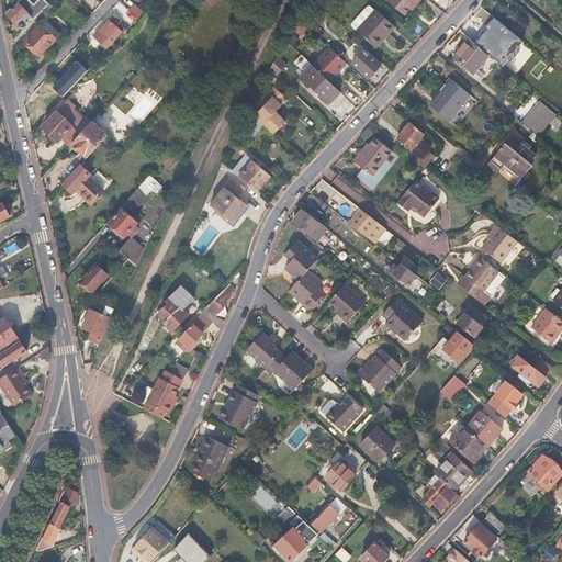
[(31,19),(38,25),(55,9),(45,0),(38,0),(35,4),(30,0),(20,0),(17,3),(20,6),(13,11),(11,9),(7,13),(17,23),(14,26),(18,30),(20,27),(24,27),(25,26),(25,23),(31,19)]
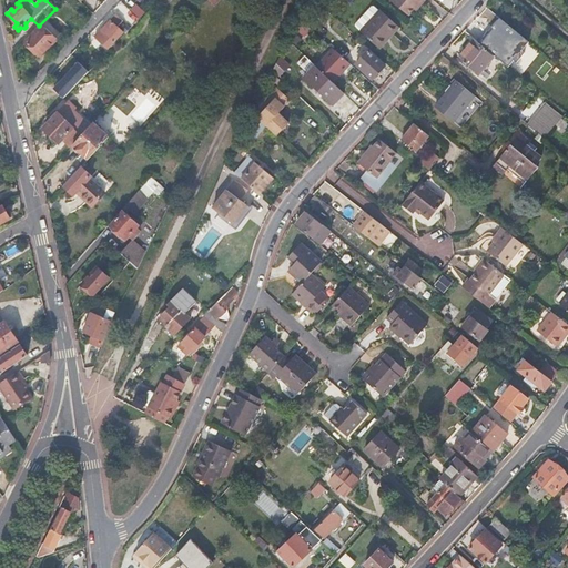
[(422,3),(424,0),(389,0),(407,14),(414,8),(419,1),(422,3)]
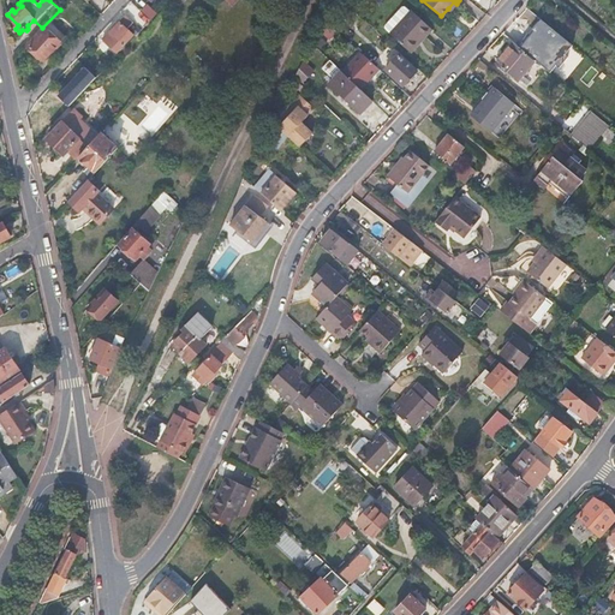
[(358,16),(344,1),(338,10),(352,23),(358,16)]
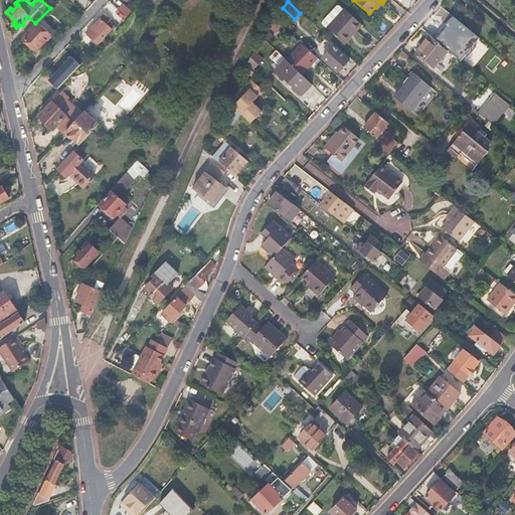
[(345,10),(339,5),(322,22),(328,28),(327,29),(345,45),(363,25),(346,9),(345,10)]
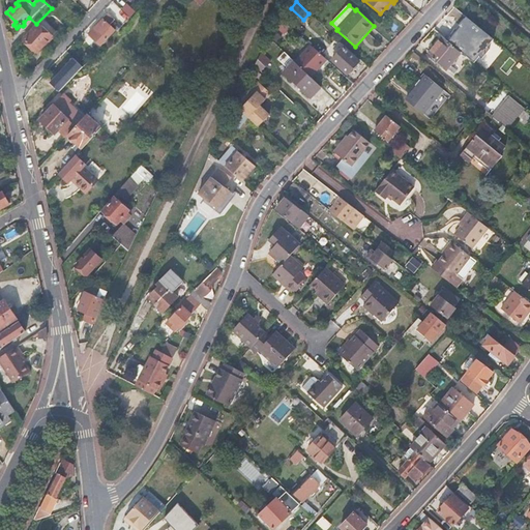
[(181,10),(171,22),(181,30),(190,19),(181,10)]
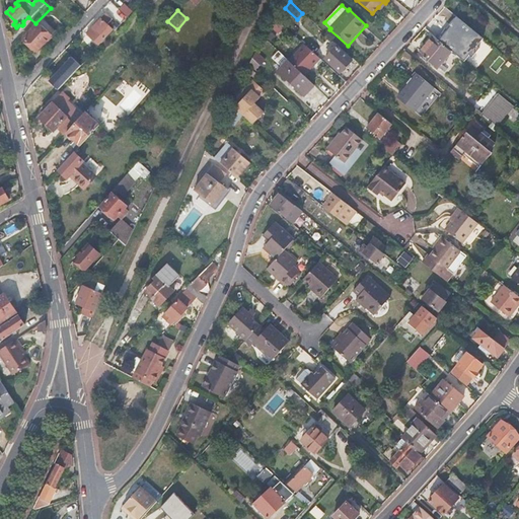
[(288,20),(278,10),(274,18),(283,26),(288,20)]
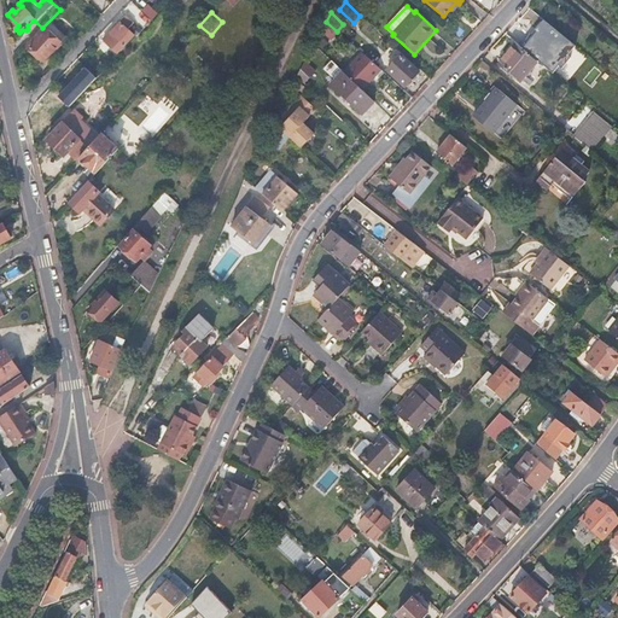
[(133,23),(127,16),(105,40),(118,52),(134,35),(128,28),(133,23)]
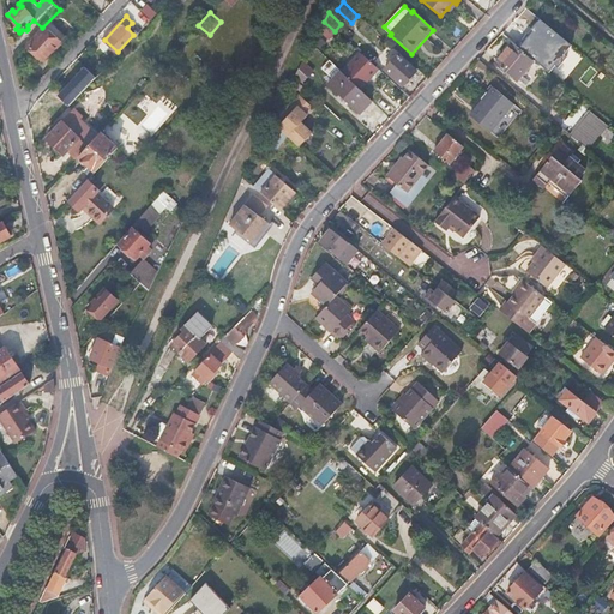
[(527,47),(557,70),(560,65),(564,67),(573,58),(570,54),(577,44),(546,18),(536,29),(540,31),(527,47)]
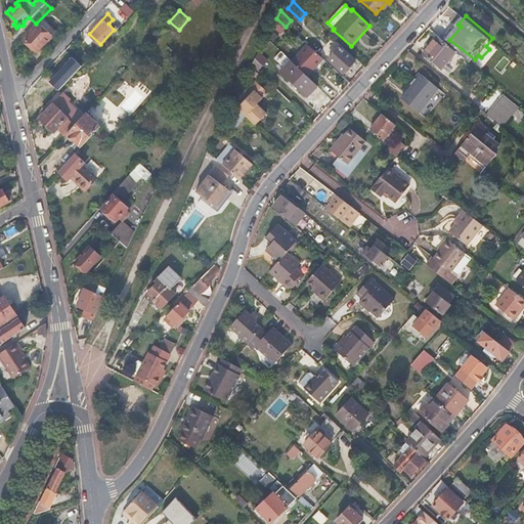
[(276,18),(272,26),(281,33),(287,27),(286,27),(276,18)]
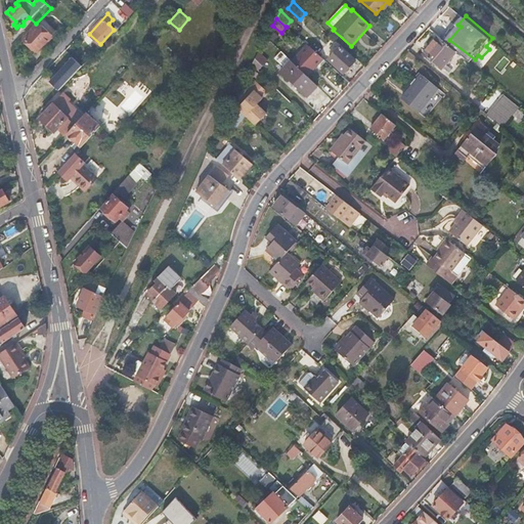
[(37,51),(52,37),(38,24),(24,39),(37,51)]
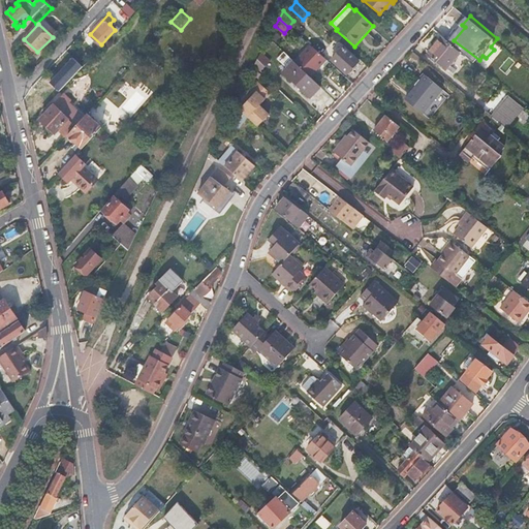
[(461,51),(443,36),(428,55),(445,69),(457,55),(461,51)]
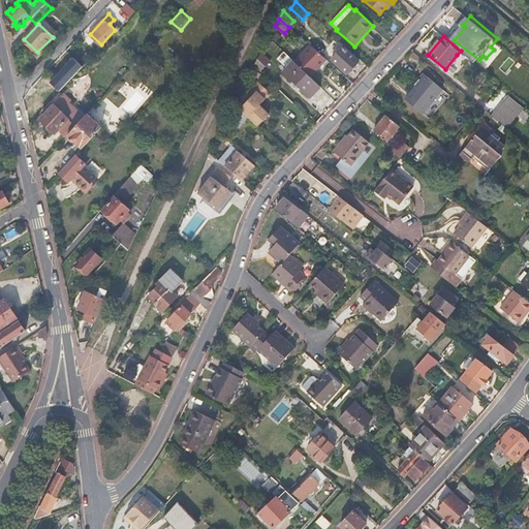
[(322,68),(329,62),(312,48),(311,50),(309,48),(298,59),(302,64),(300,66),(310,76),(319,66),(322,68)]
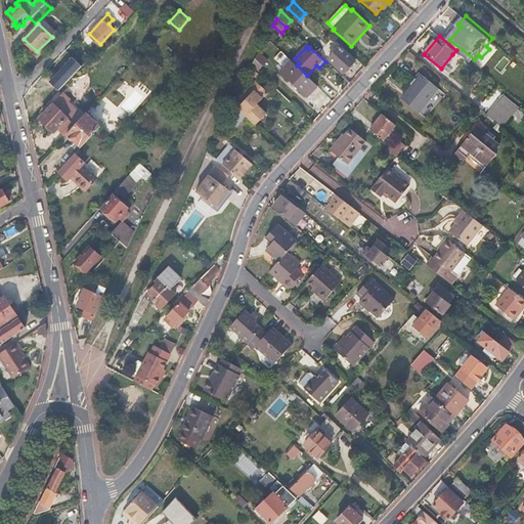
[(356,74),(364,66),(356,58),(355,60),(341,47),(329,60),(344,74),(349,68),(356,74)]
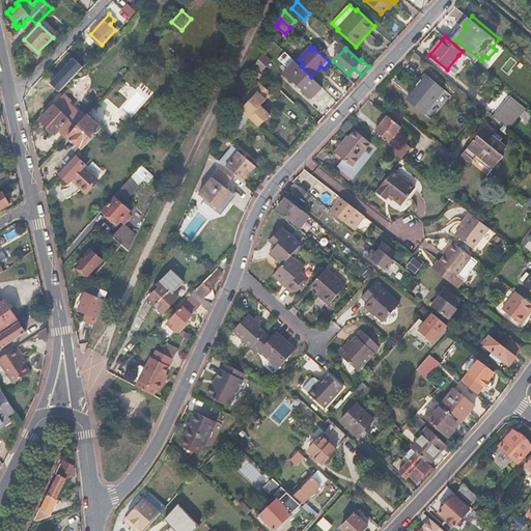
[(463,51),(458,55),(464,59),(468,55),(463,51)]
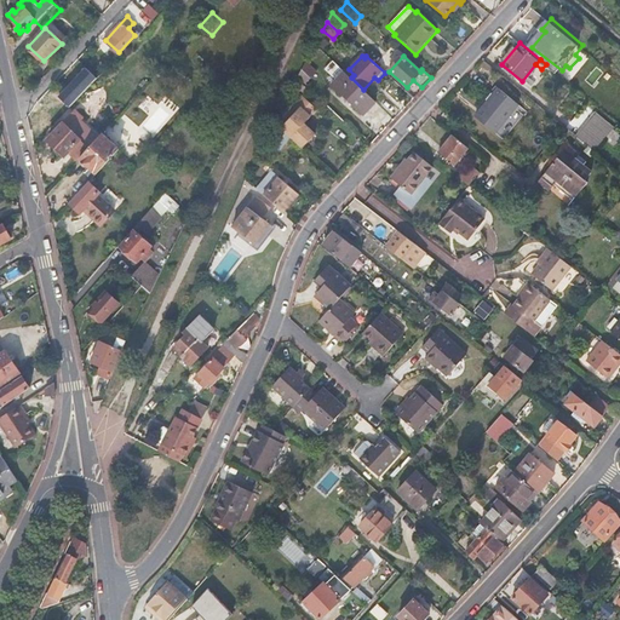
[(306,62),(299,76),(305,84),(316,73),(306,62)]
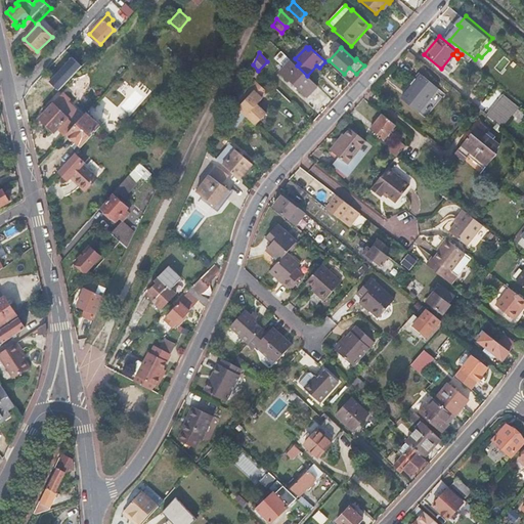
[(48,82),(57,90),(81,66),(72,57),(48,82)]
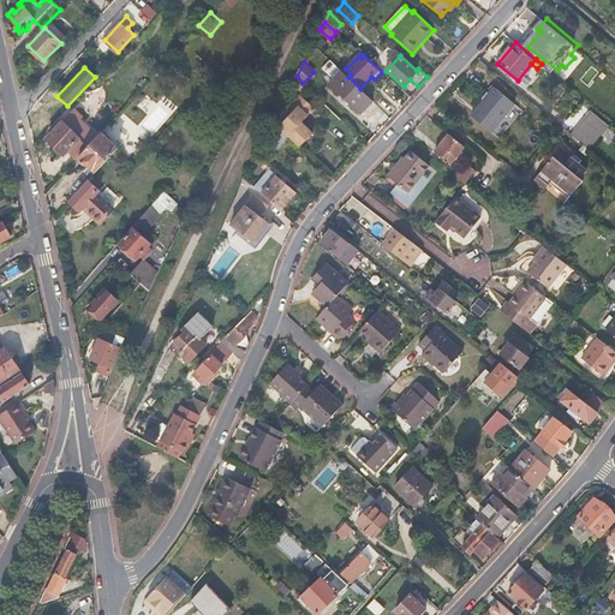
[(362,102),(368,96),(360,89),(348,77),(342,83),(336,78),(330,85),(359,113),(365,107),(362,102)]
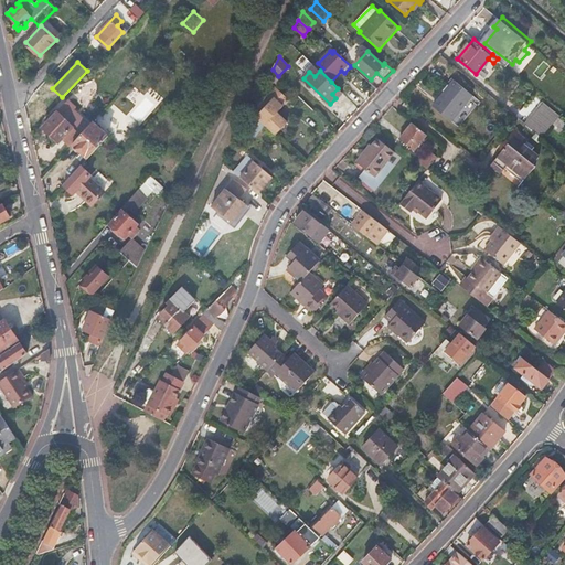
[(454,120),(473,95),(456,80),(435,105),(454,120)]
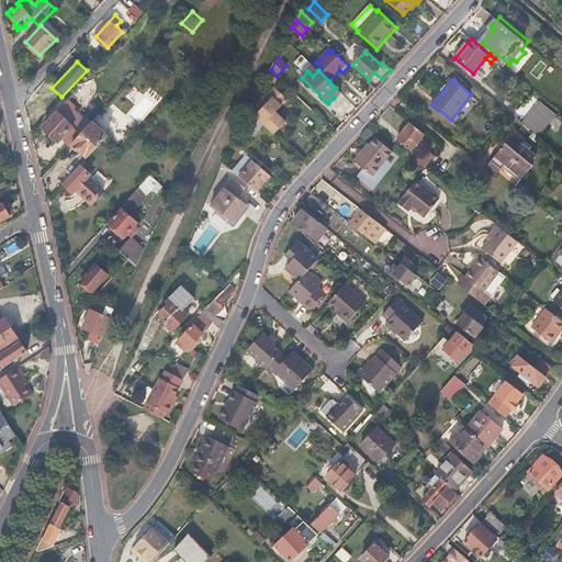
[(273,86),(249,111),(253,114),(265,124),(274,134),(287,122),(277,112),(282,105),(281,105),(288,99),(273,86)]
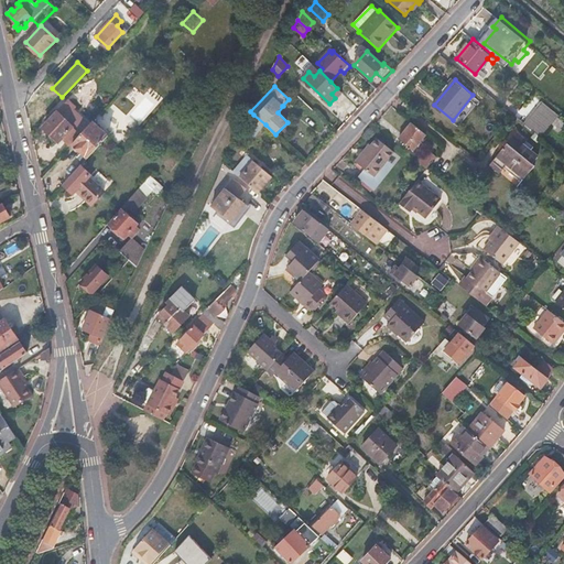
[(514,116),(541,138),(562,112),(535,90),(514,116)]
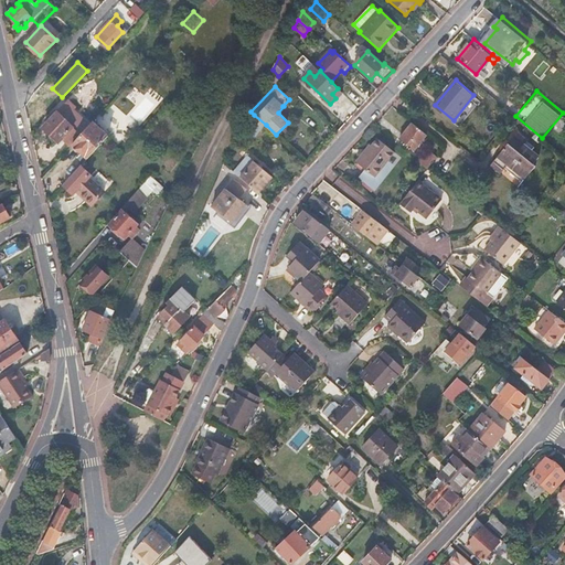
[(63,139),(72,147),(73,146),(89,127),(73,112),(74,109),(67,103),(44,128),(60,142),(63,139)]
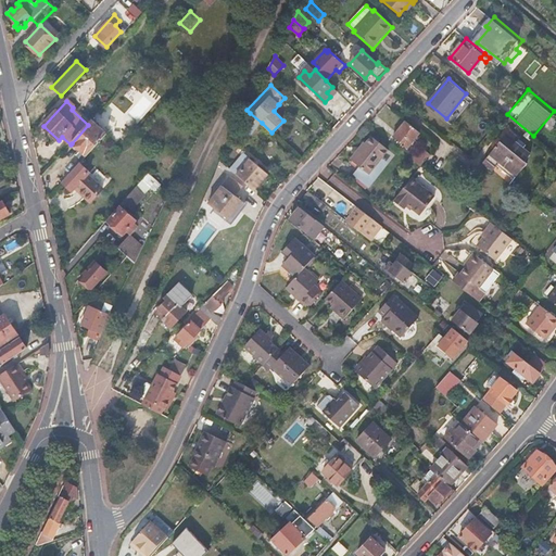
[(262,123),(250,113),(248,116),(249,118),(238,133),(247,140),(262,123)]
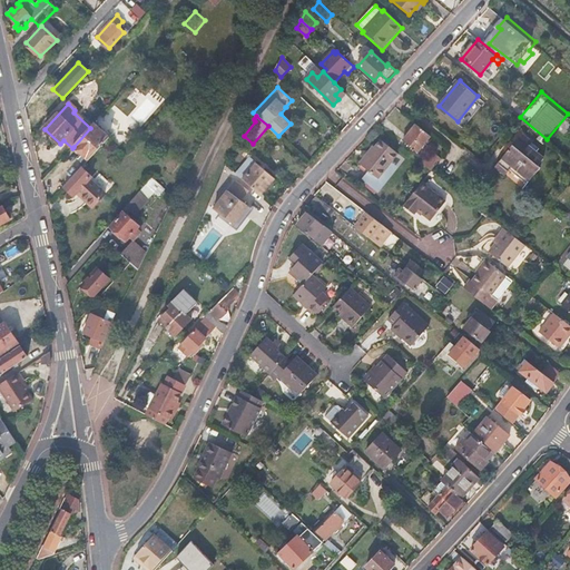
[(74,147),(88,161),(94,156),(104,144),(109,137),(95,124),(90,128),(74,147)]
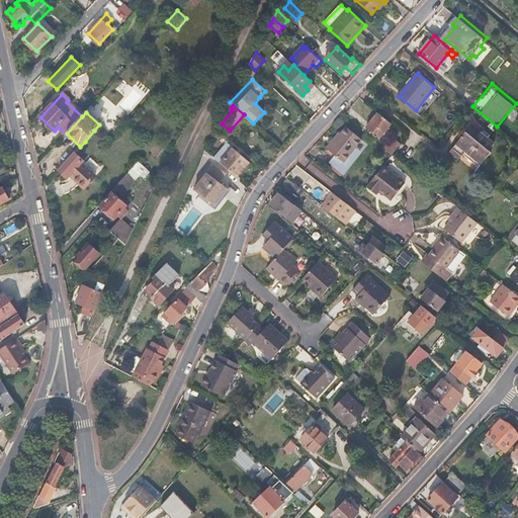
[(378,139),(391,124),(377,113),(365,128),(378,139)]
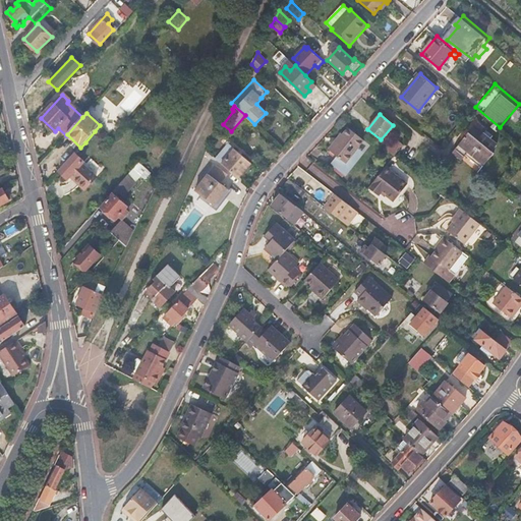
[(493,136),(476,123),(452,151),(461,159),(468,151),(483,164),(493,153),(490,152),(496,146),(489,140),(493,136)]
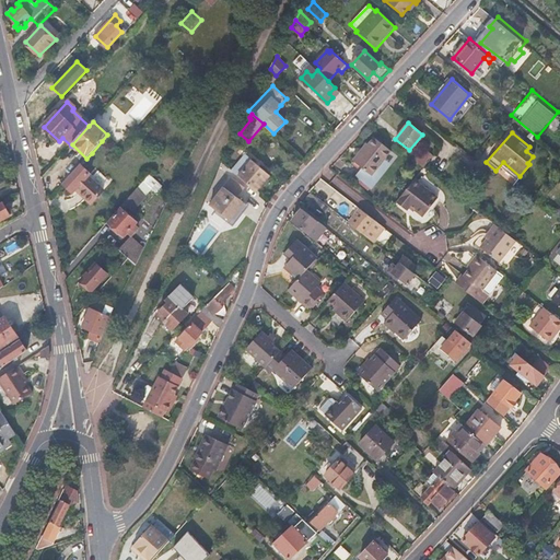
[(106,146),(112,139),(107,135),(102,141),(106,146)]
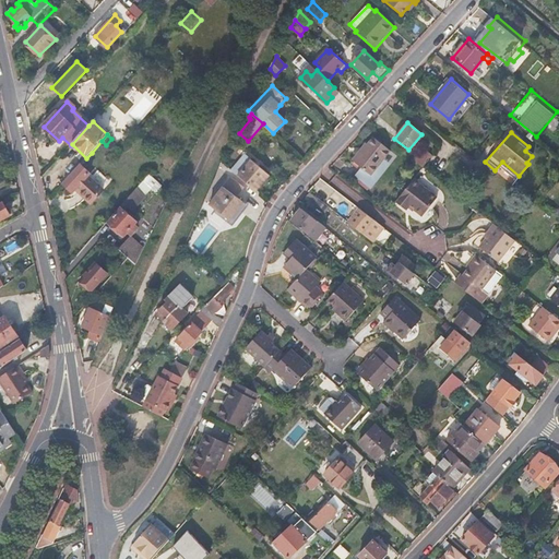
[(355,176),(367,186),(387,162),(383,159),(390,151),(373,138),(354,162),(361,168),(355,176)]
